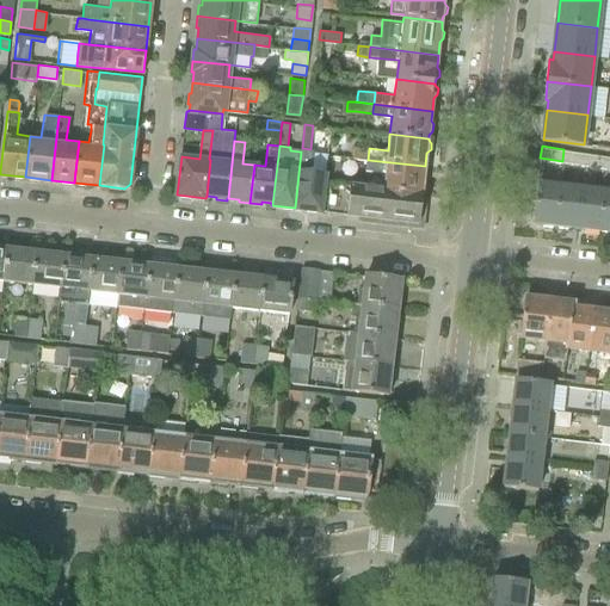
[(355,147),(353,158),(368,160),(369,148),(355,147)]
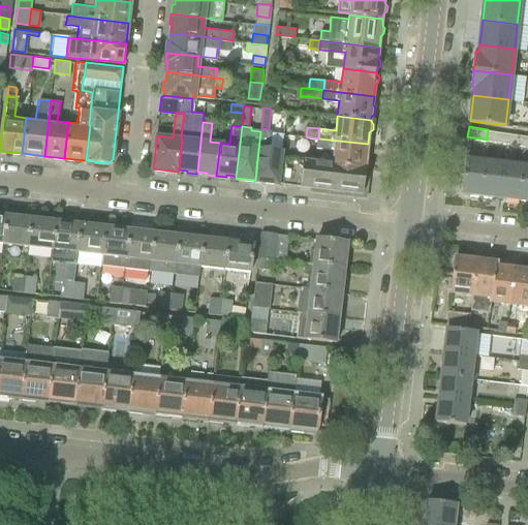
[(260,131),(255,180),(278,183),(282,148),(269,147),(271,129),(269,129),(261,128),(260,131)]
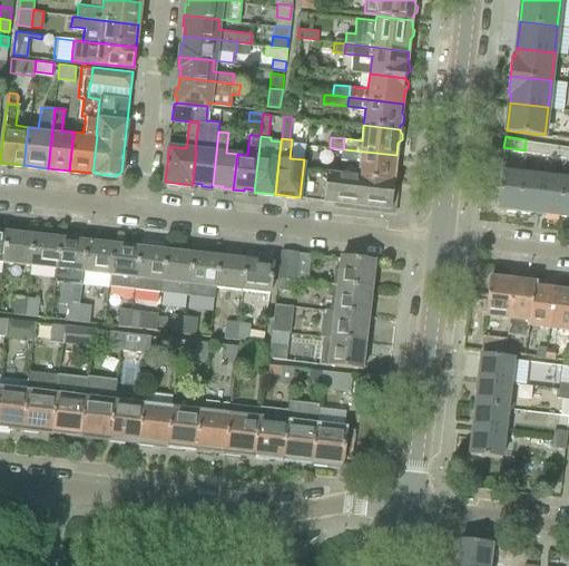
[(290,158),(304,159),(306,142),(292,139),(290,158)]
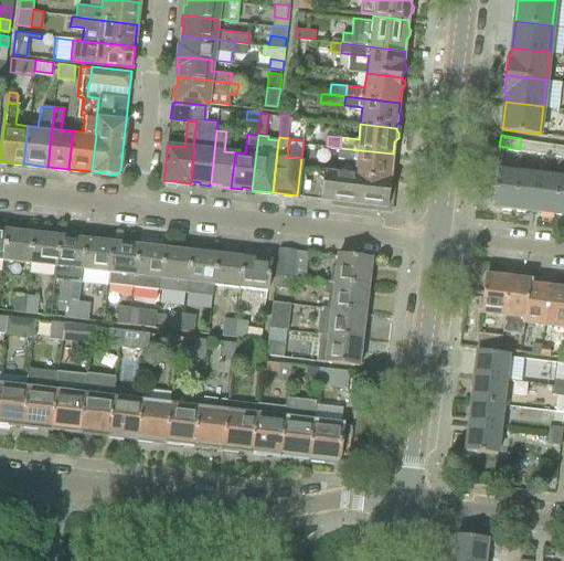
[(520,149),(540,151),(542,141),(521,138),(520,149)]
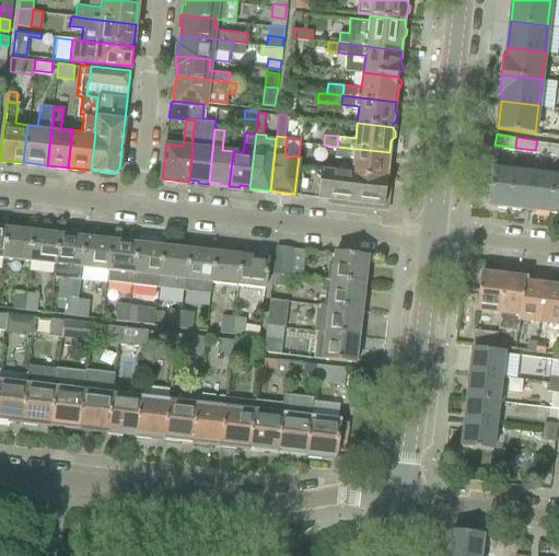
[(535,150),(556,153),(557,143),(537,140),(535,150)]
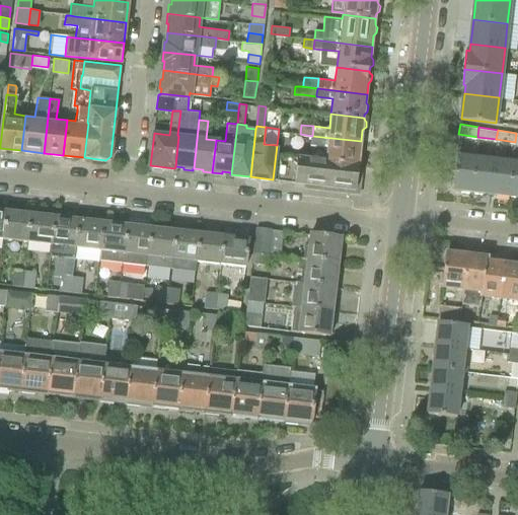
[(326,146),(325,160),(358,164),(358,162),(362,159),(363,153),(360,150),(361,141),(312,136),(311,144),(326,146)]
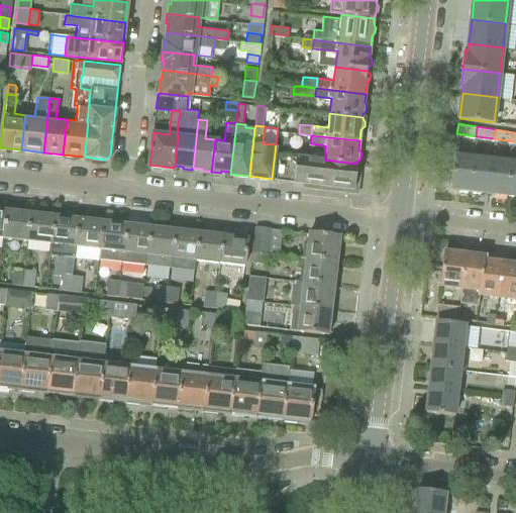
[(457,190),(470,191),(474,157),(454,155),(450,187),(456,188),(457,190)]
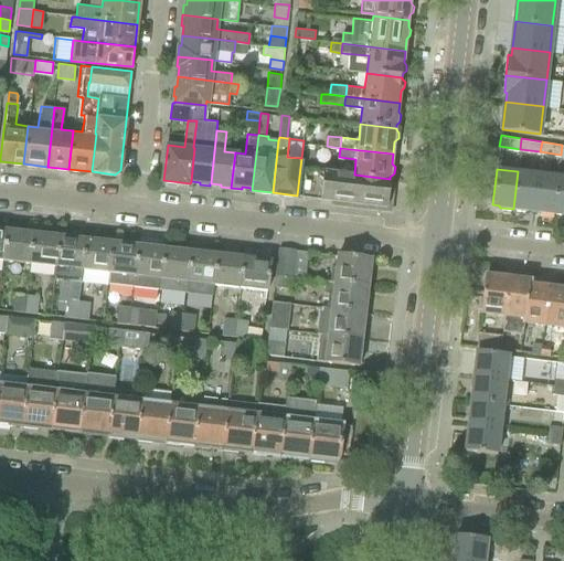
[(354,175),(320,171),(317,198),(387,205),(390,179),(354,175)]
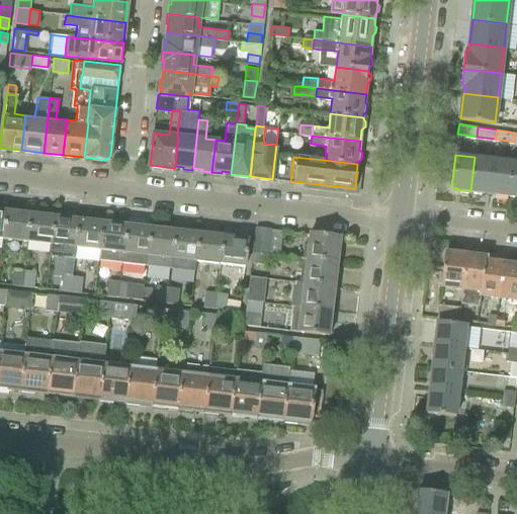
[(484,191),(489,192),(493,159),(475,157),(470,191),(482,192),(484,191)]
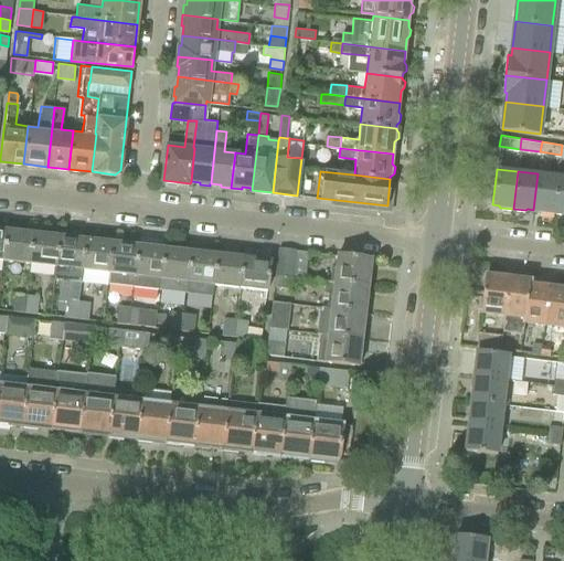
[(533,210),(554,212),(557,176),(538,173),(533,210)]
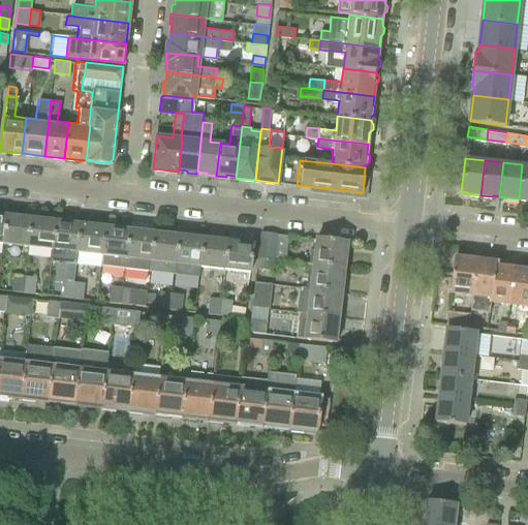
[(519,198),(527,198),(527,165),(522,164),(519,198)]
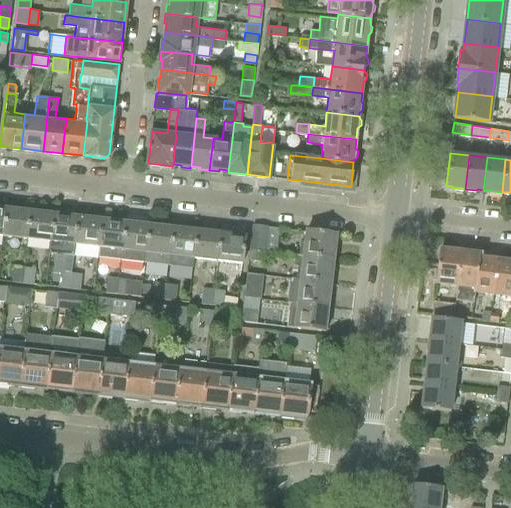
[(3,234),(26,236),(30,209),(6,207),(3,234)]
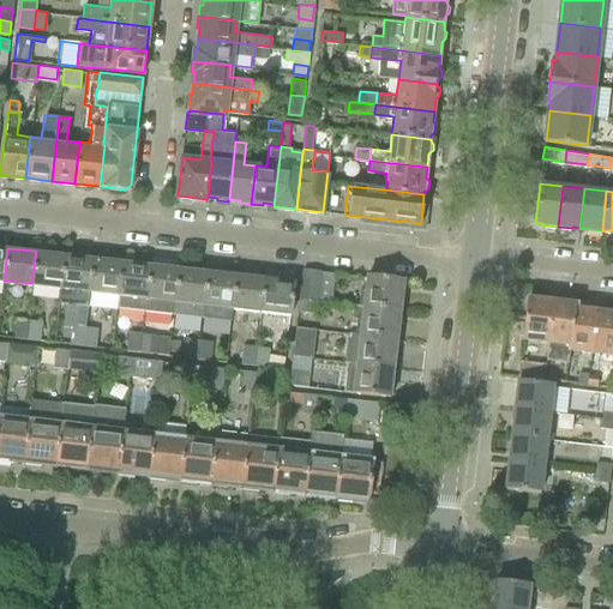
[(31,283),(61,287),(65,254),(36,251),(31,283)]
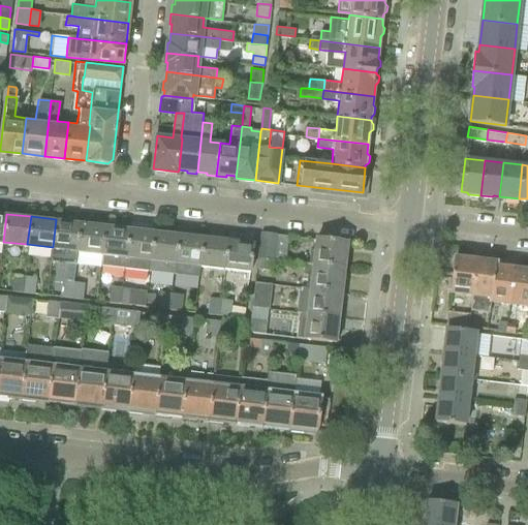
[(52,258),(75,260),(81,222),(56,219),(53,247),(52,258)]
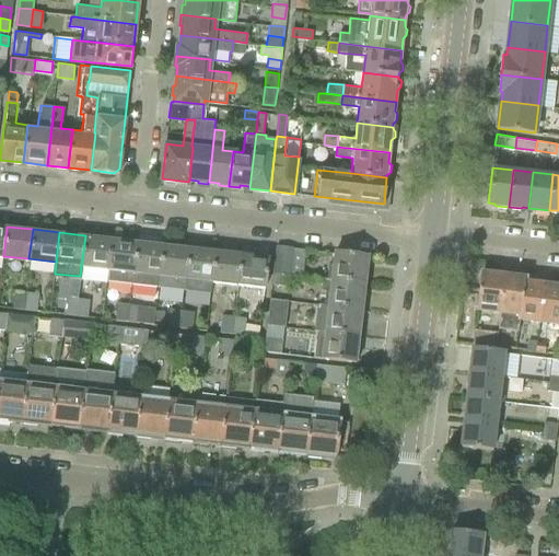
[(80,276),(106,279),(112,239),(85,235),(80,276)]
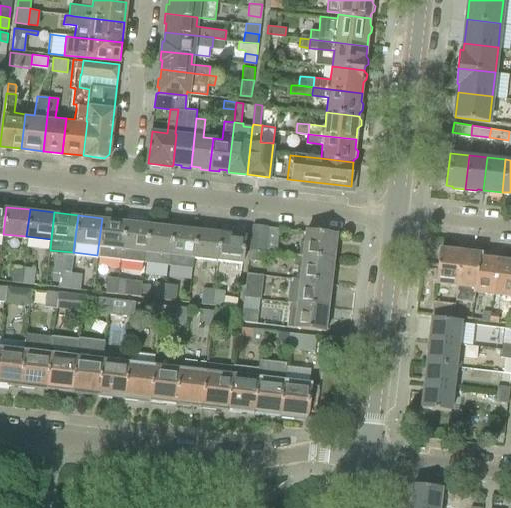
[(97,255),(121,258),(126,221),(102,218),(97,255)]
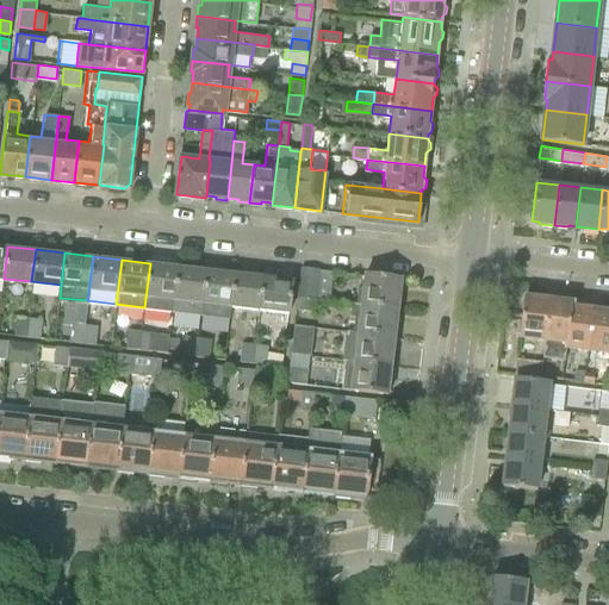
[(144,307),(173,311),(179,267),(150,263),(144,307)]
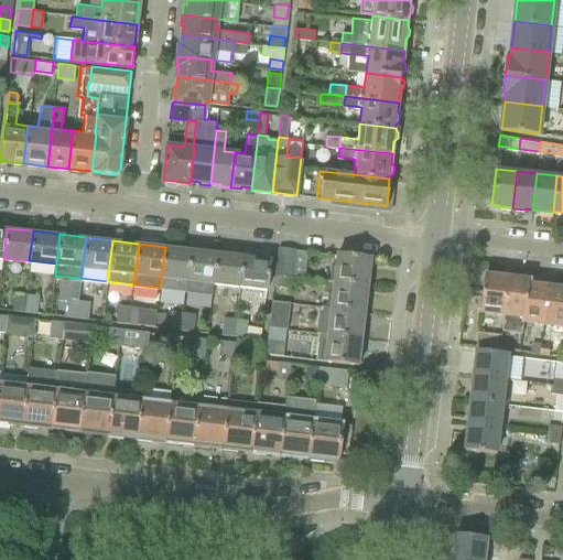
[(279,246),(275,273),(293,275),(304,277),(306,266),(306,262),(307,249),(279,246)]
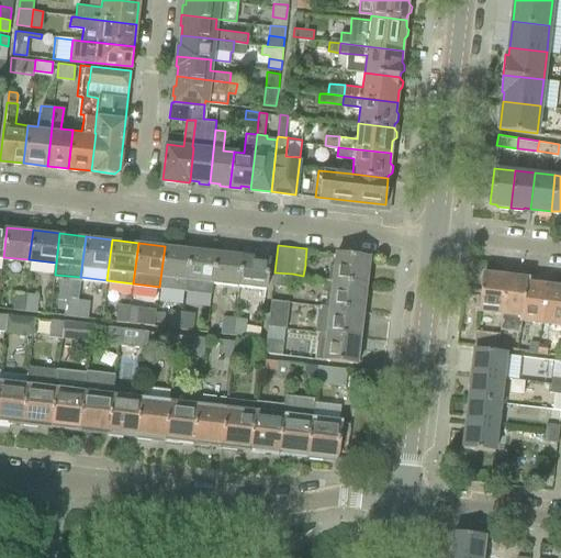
[(159,287),(186,290),(191,248),(165,246),(159,287)]
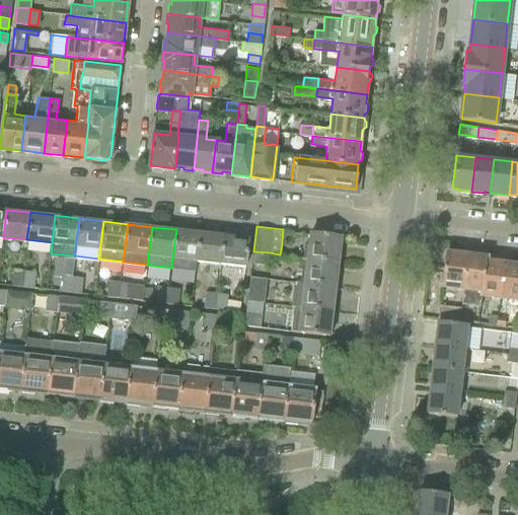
[(176,229),(171,268),(196,270),(197,260),(201,232),(176,229)]
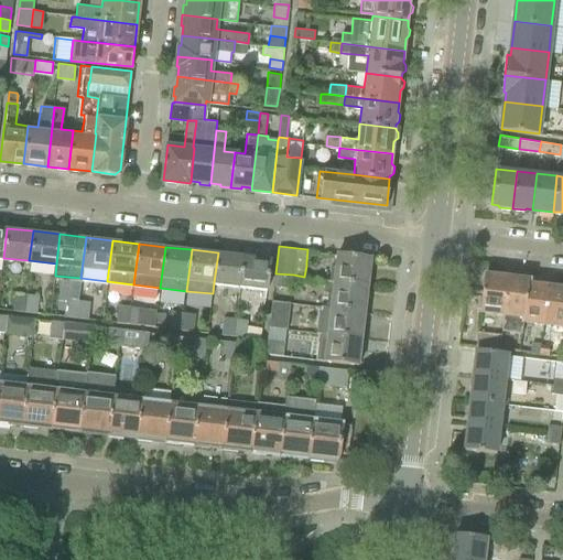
[(244,256),(218,252),(214,282),(240,286),(244,256)]
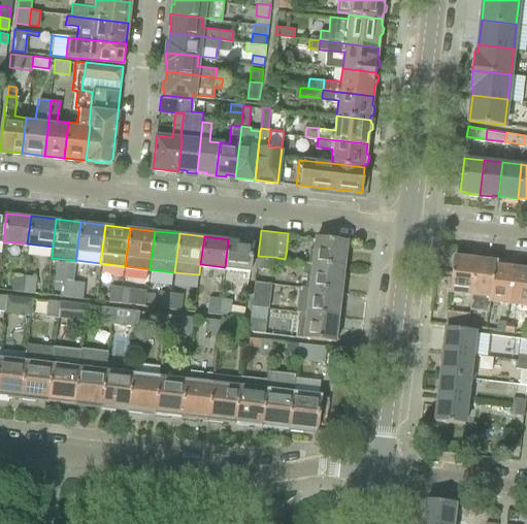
[(316,237),(313,262),(344,266),(348,240),(316,237)]
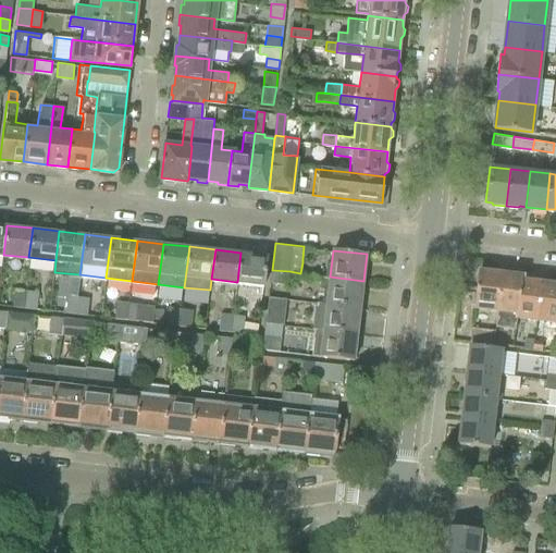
[(268,256),(241,253),(237,282),(263,285),(268,256)]
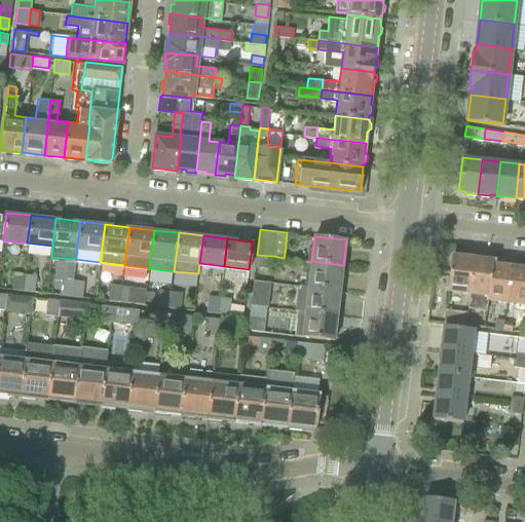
[(273,256),(257,255),(256,266),(271,268),(273,256)]
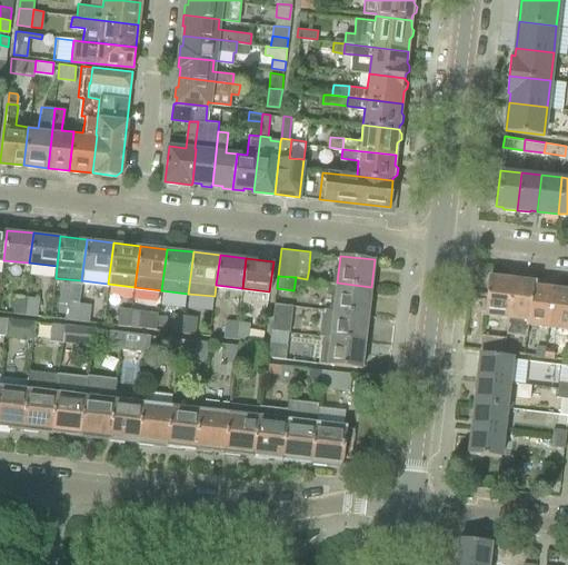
[(485,314),(508,316),(512,279),(489,277),(485,314)]
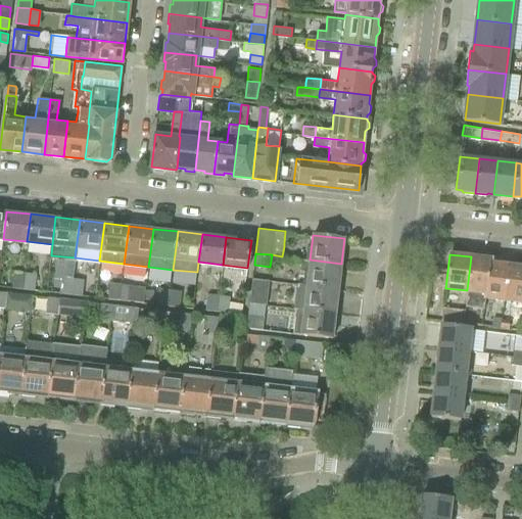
[(467,290),(465,305),(485,308),(486,297),(490,264),(490,260),(471,256),(467,290)]
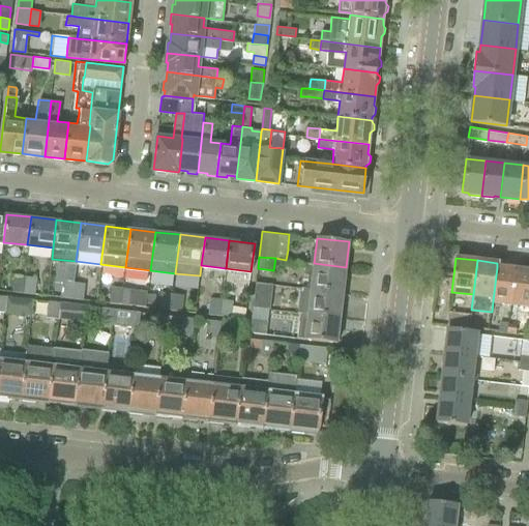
[(306,262),(305,273),(313,274),(311,288),(343,291),(346,267),(314,263),(306,262)]
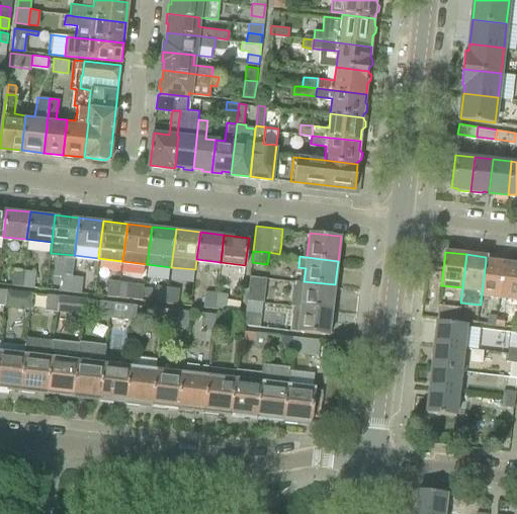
[(482,294),(499,296),(503,263),(486,261),(482,294)]
